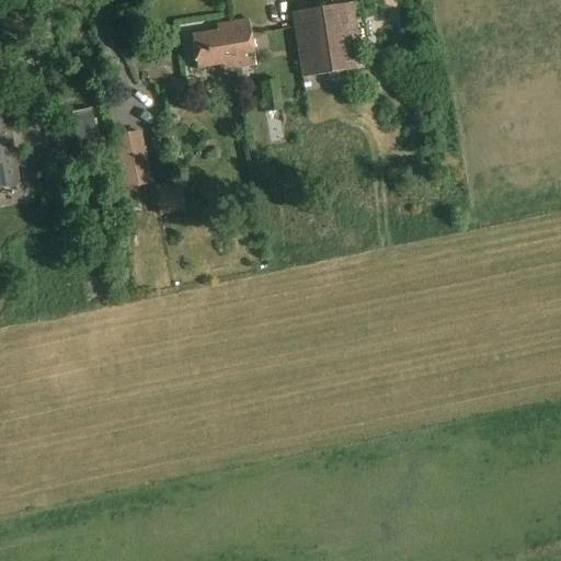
[(290,13),(300,77),(363,67),(353,2),(290,13)]
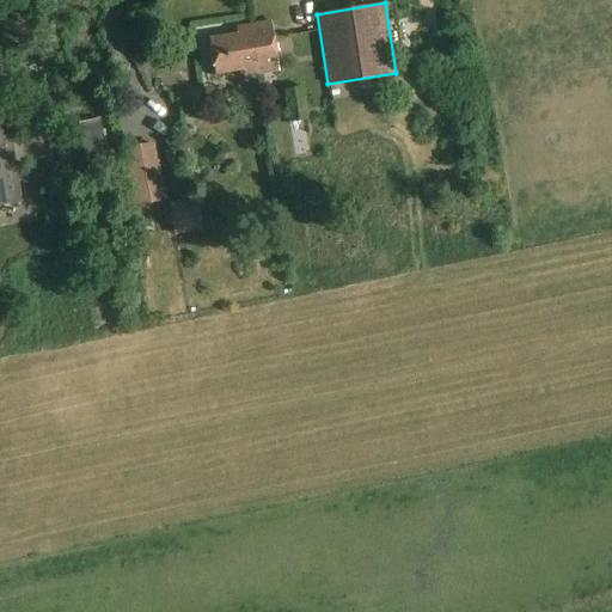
[(254,60),(257,74),(280,71),(271,22),(252,25),(258,59),(254,60)]
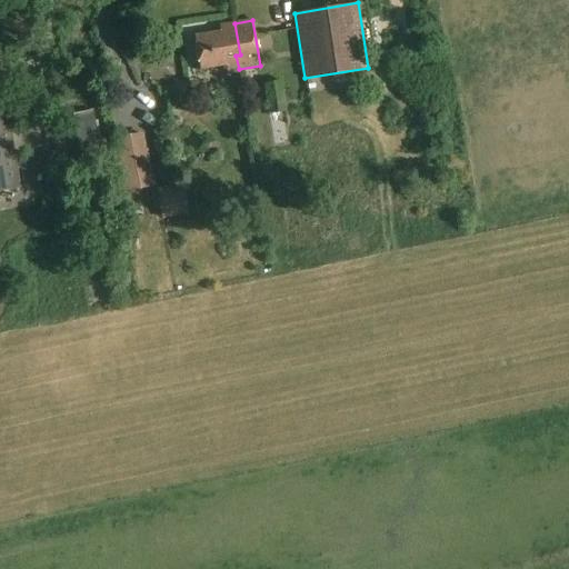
[(226,65),(227,71),(239,69),(236,56),(240,55),(235,23),(219,26),(220,32),(195,37),(200,69),(226,65)]
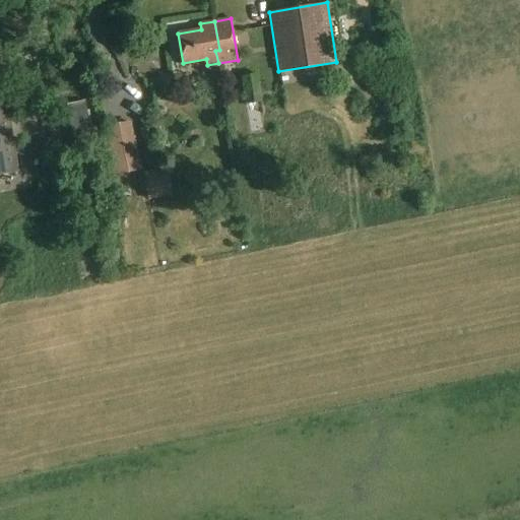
[(173,28),(160,28),(161,57),(175,56),(173,28)]
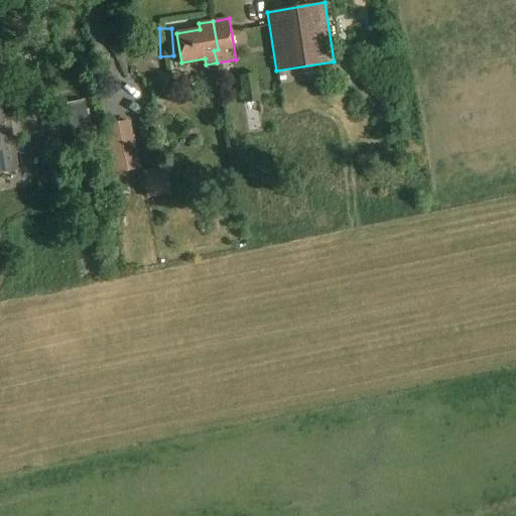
[(0,105),(0,173),(16,171),(5,105),(0,105)]
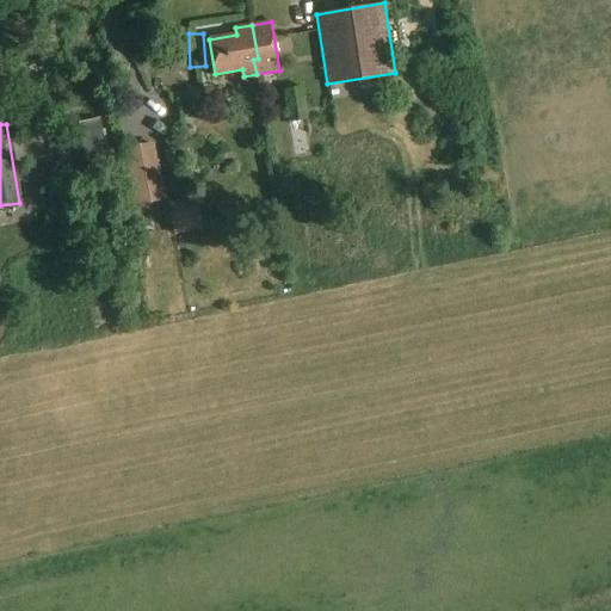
[(154,143),(124,148),(135,205),(164,199),(154,143)]
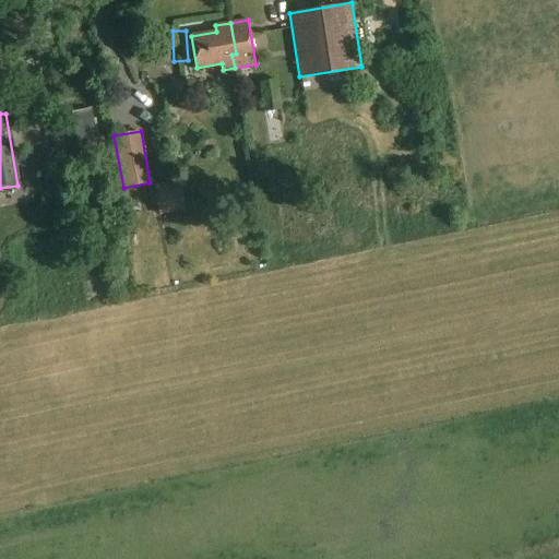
[(155,203),(162,221),(173,216),(166,200),(155,203)]
